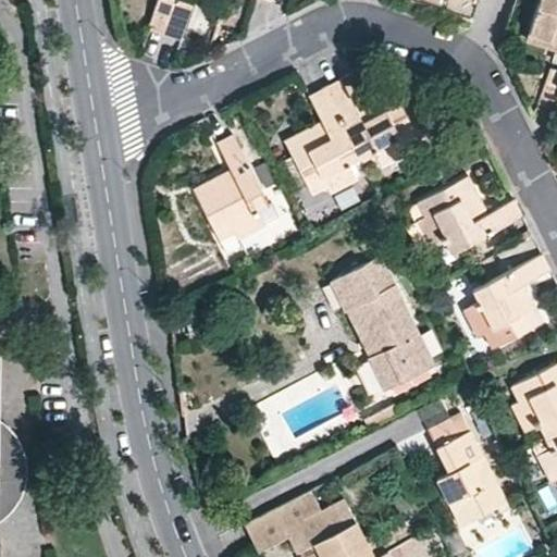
[(157,0),(149,27),(165,34),(175,0),(157,0)]
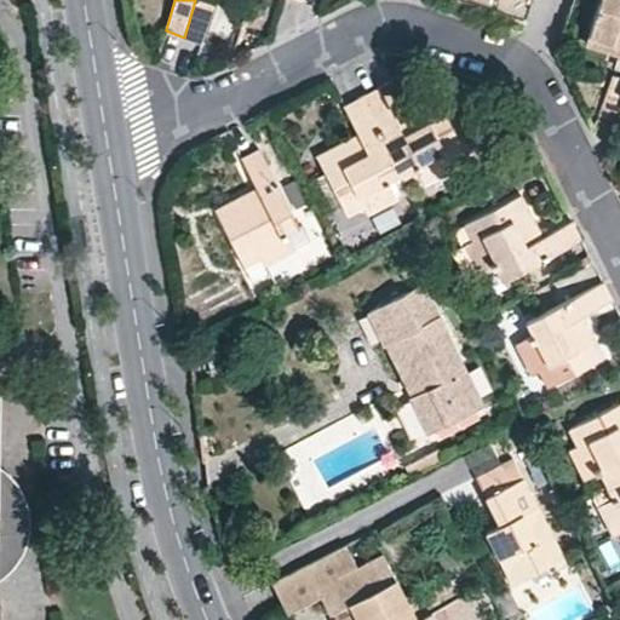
[(200,0),(195,0),(184,38),(202,42),(216,5),(200,0)]
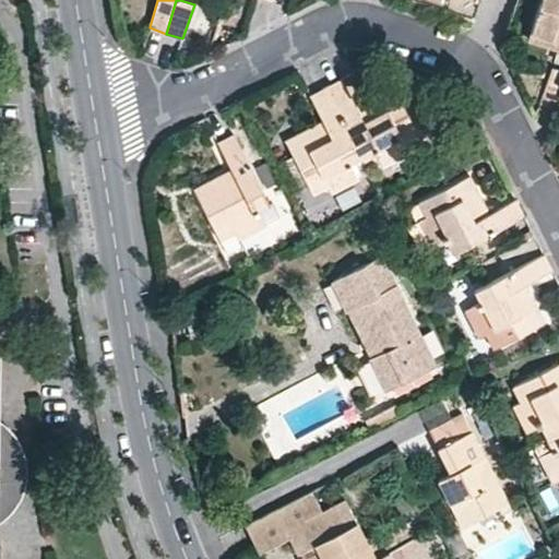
[(414,0),(475,20),(480,0),(414,0)]
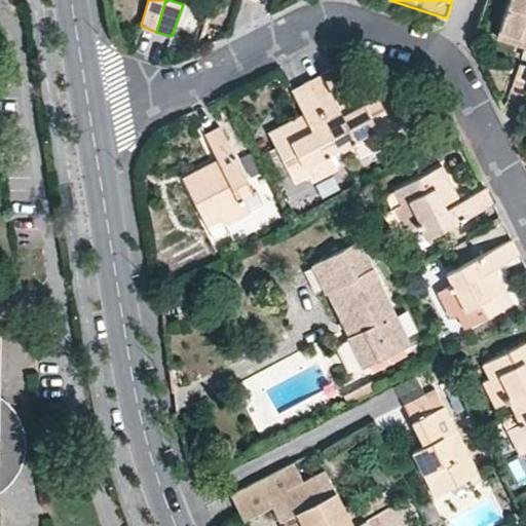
[(525,0),(508,0),(498,30),(525,38),(525,43),(525,46),(525,49),(525,0)]
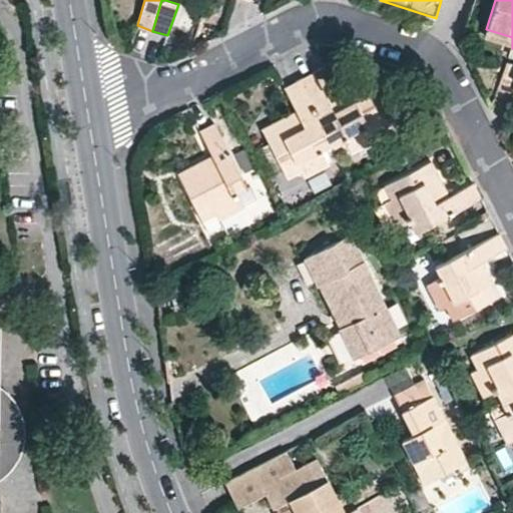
[(507,44),(512,45),(512,42),(512,37),(486,29),(484,36),(507,44)]
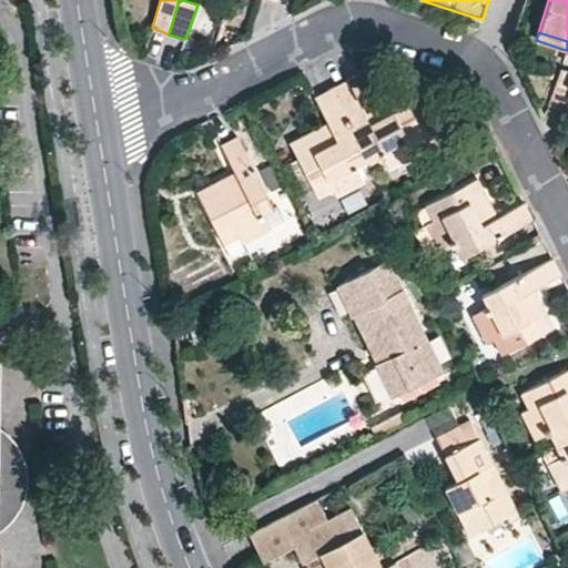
[(567,69),(561,68),(549,104),(566,110),(567,102),(567,69)]
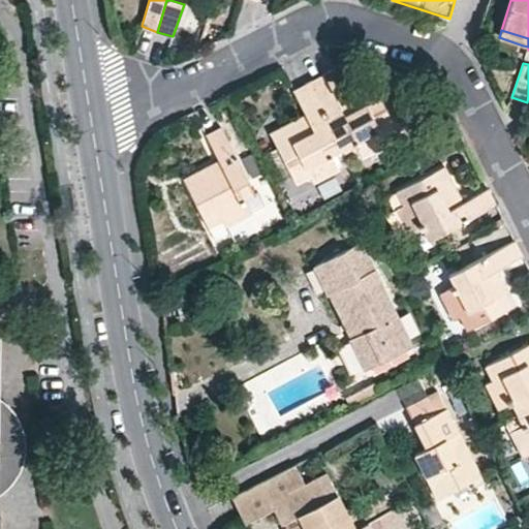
[(324,74),(309,83),(344,151),(355,145),(363,157),(389,145),(384,137),(398,130),(379,96),(372,82),(337,99),(324,74)]
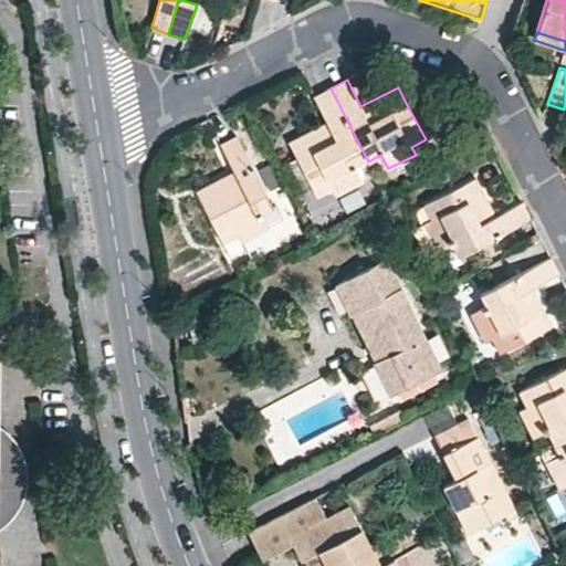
[(368,161),(331,88),(314,97),(328,124),(322,127),(290,144),(317,196),(332,188),(335,196),(364,181),(356,167),(368,161)]
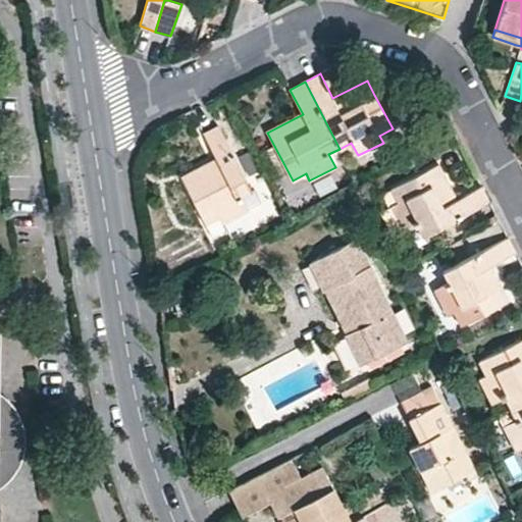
[(211,129),(203,134),(216,158),(211,161),(181,175),(206,224),(220,216),(224,224),(244,213),(237,198),(252,191),(219,125),(211,129)]
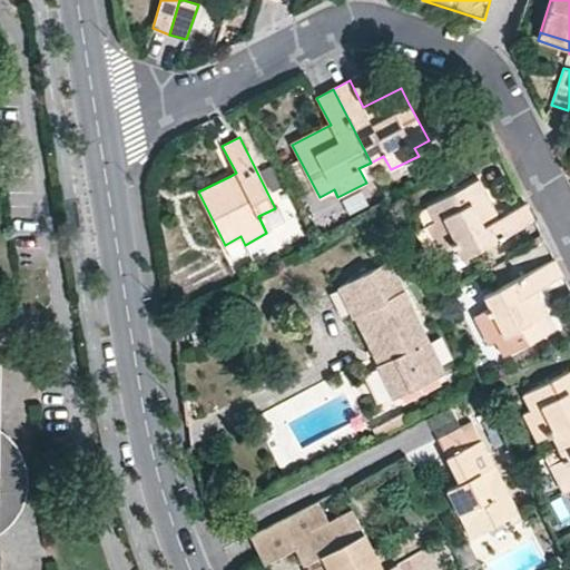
[(537,220),(528,203),(499,217),(495,210),(480,179),(428,206),(435,220),(426,225),(442,253),(454,247),(461,259),(537,220)]
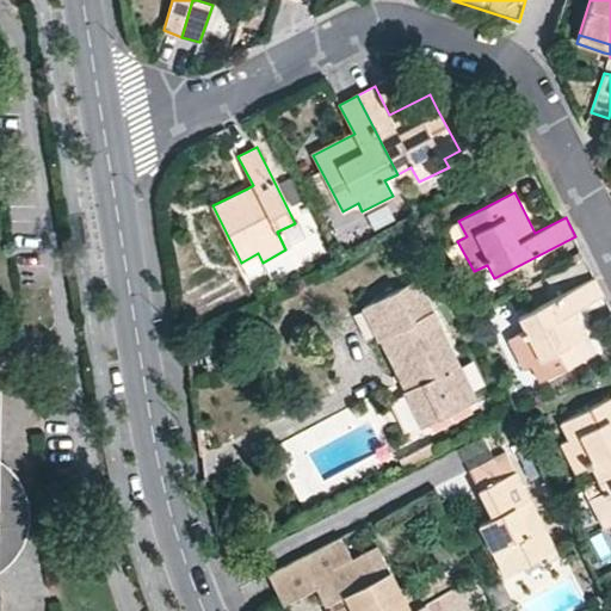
[(487,265),(474,271),(480,284),(494,278),(487,265)]
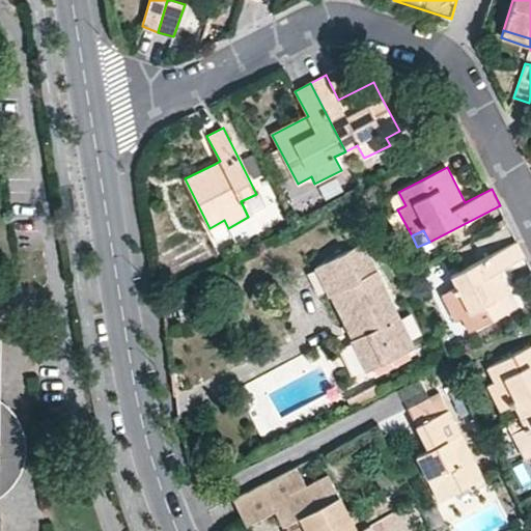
[(526,258),(518,242),(452,276),(455,281),(458,286),(443,295),(456,320),(463,316),(470,330),(518,306),(499,272),(526,258)]
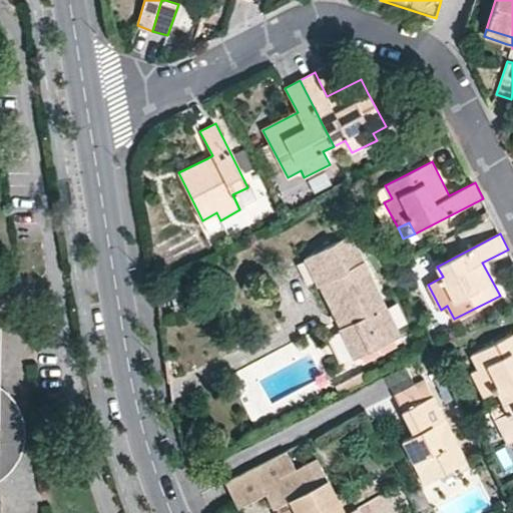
[(306,260),(320,286),(327,282),(347,323),(340,327),(356,358),(399,335),(349,236),(306,260)]
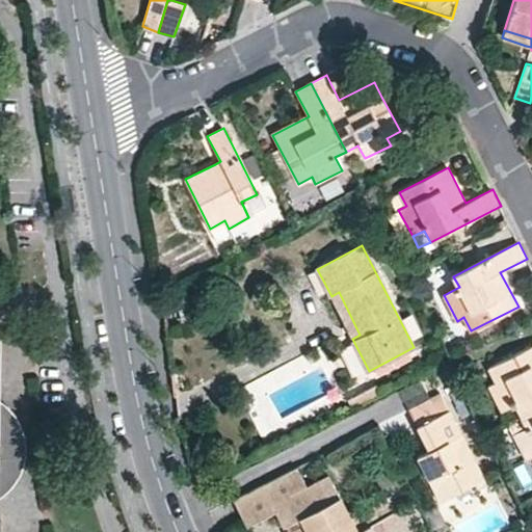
[(339,292),(331,296),(345,324),(352,339),(360,335),(339,292)]
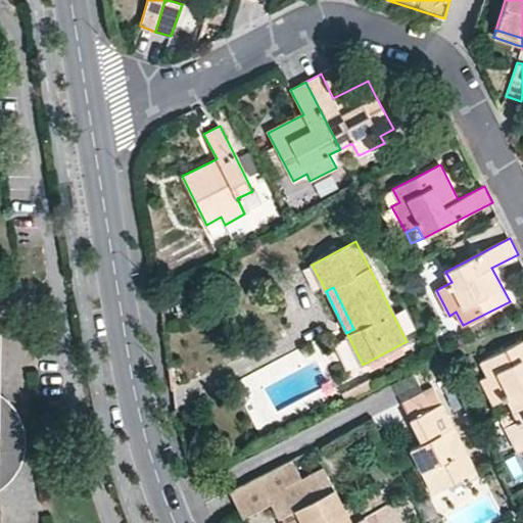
[(506,398),(512,409),(522,402),(522,340),(481,362),(489,375),(481,379),(494,405),(506,398)]
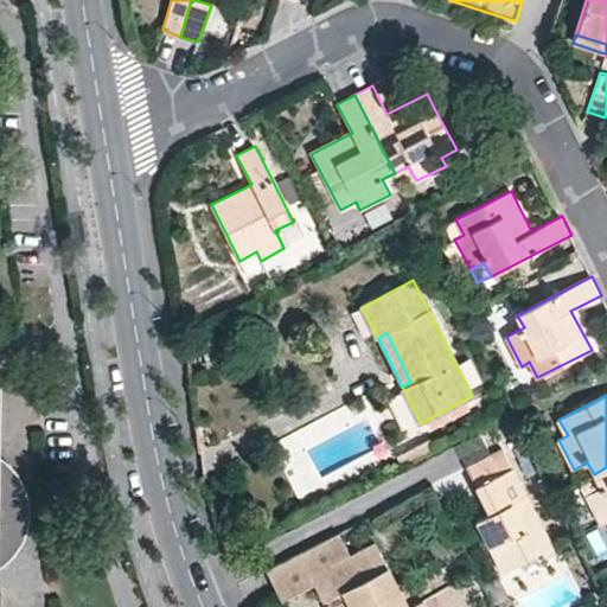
[(502,449),(466,468),(474,484),(490,515),(475,521),(502,572),(551,548),(502,449)]
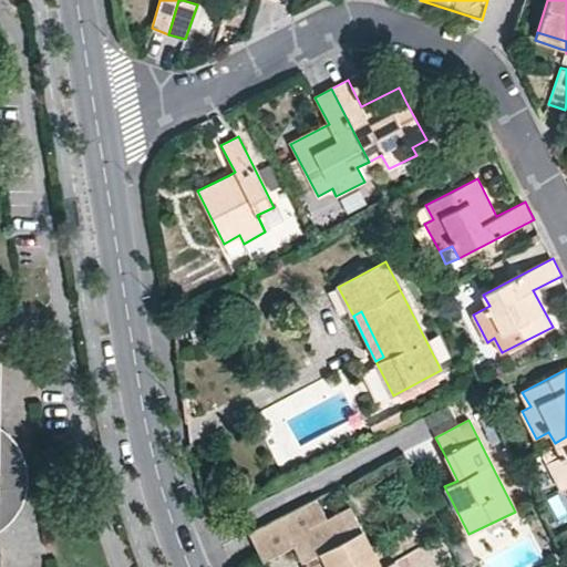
[(9,430),(0,424),(0,532),(7,528),(21,516),(24,512),(30,500),(33,488),(34,483),(33,468),(32,462),(27,450),(18,439),(9,430)]
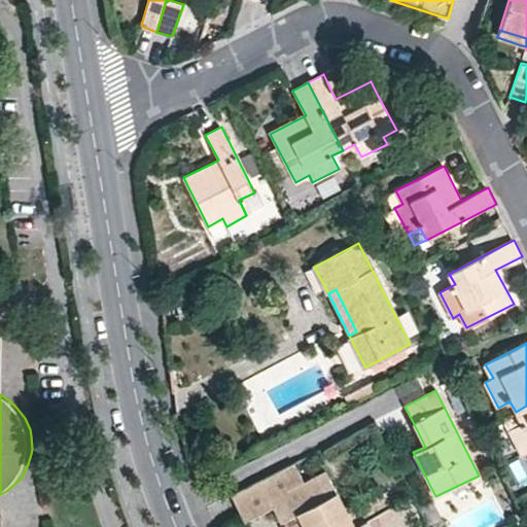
[(370,402),(374,416),(398,408),(394,394),(370,402)]
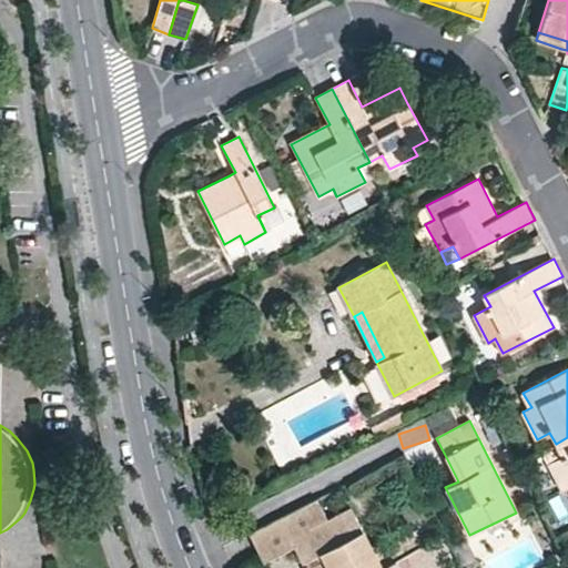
[(567,437),(556,444),(563,456),(548,463),(564,490),(567,487),(567,437)]
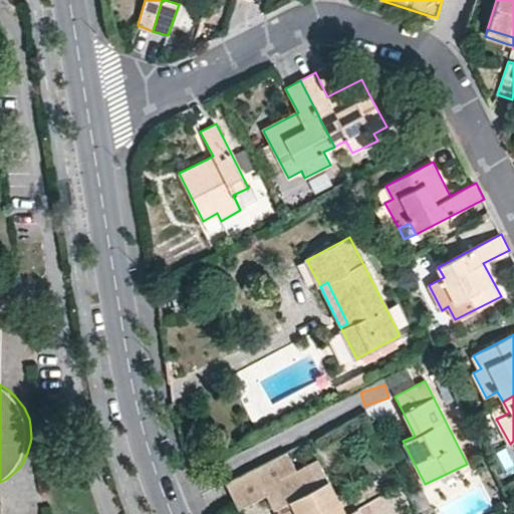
[(273,508),(274,507),(287,501),(294,513),(341,513),(373,498),(366,485),(338,500),(317,459),(295,470),(287,452),(225,485),(238,508),(266,495),(273,508)]
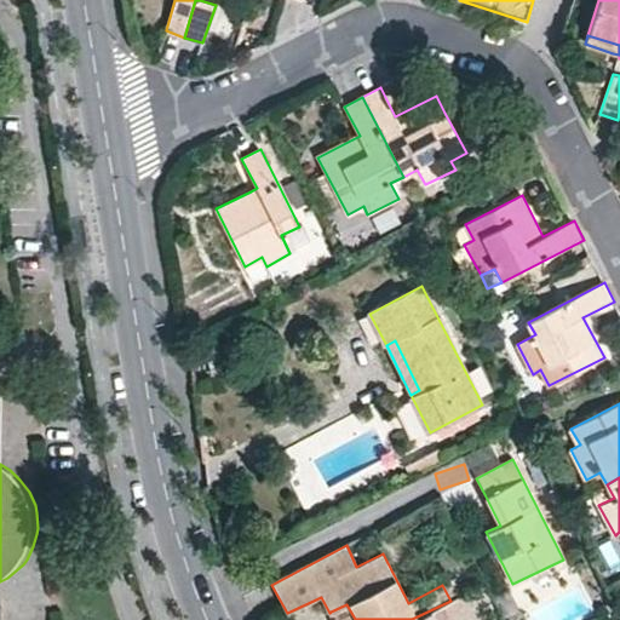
[(475,619),(463,595),(451,601),(412,619),(475,619)]
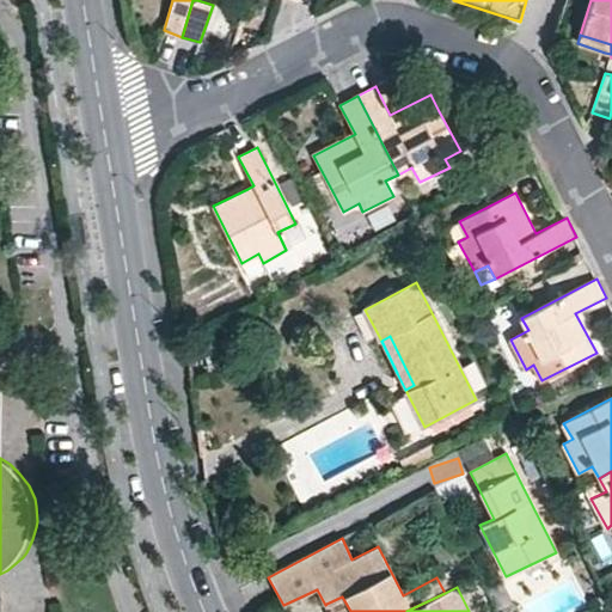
[(350,611),(342,597),(326,604),(330,611),(350,611)]
